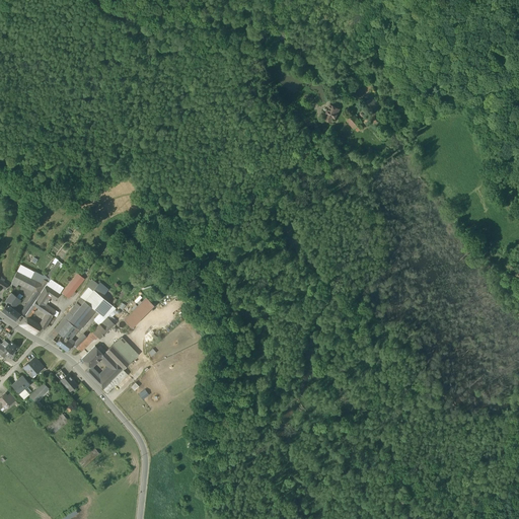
[(357,93),(360,97),(372,88),(369,84),(357,93)]
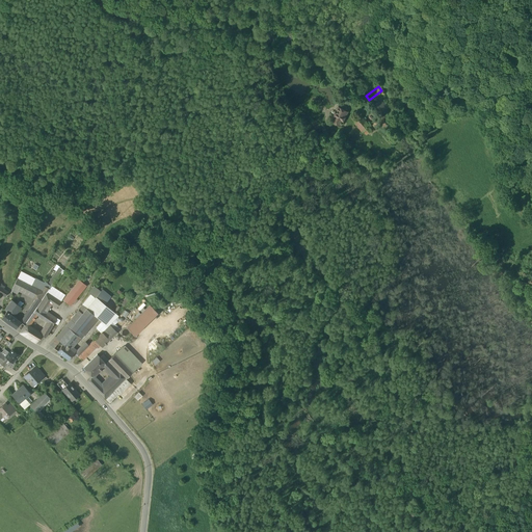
[(330,122),(340,126),(348,111),(339,106),(330,122)]
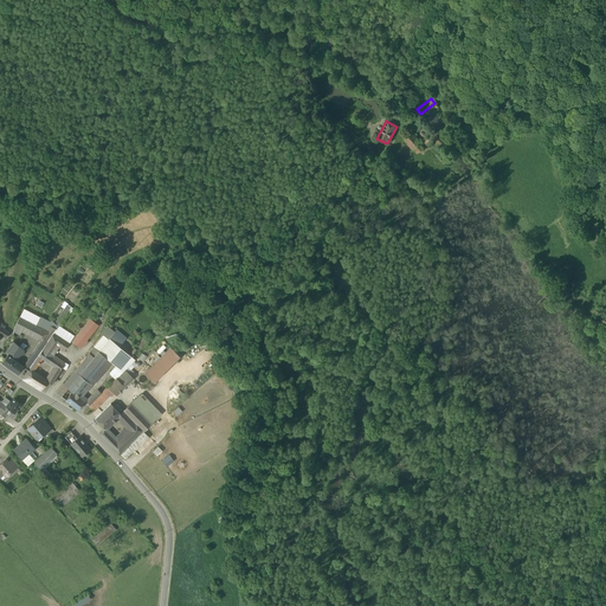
[(420,144),(421,143),(412,133),(404,140),(413,150),(414,149),(420,144)]
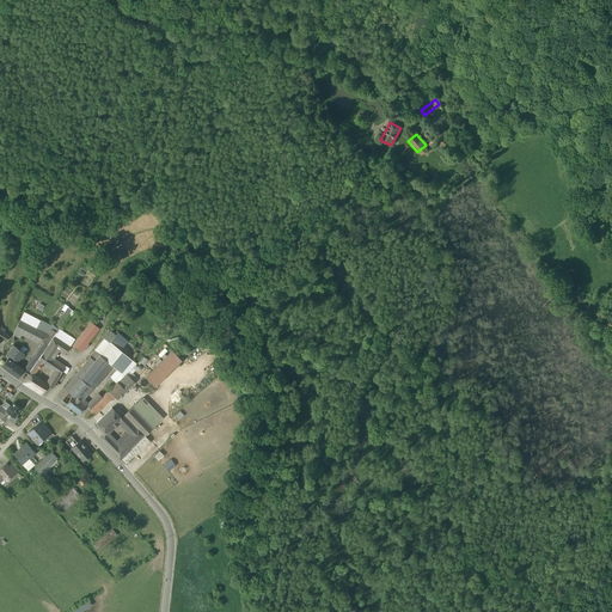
[(72,310),(68,307),(55,328),(59,330),(72,310)]
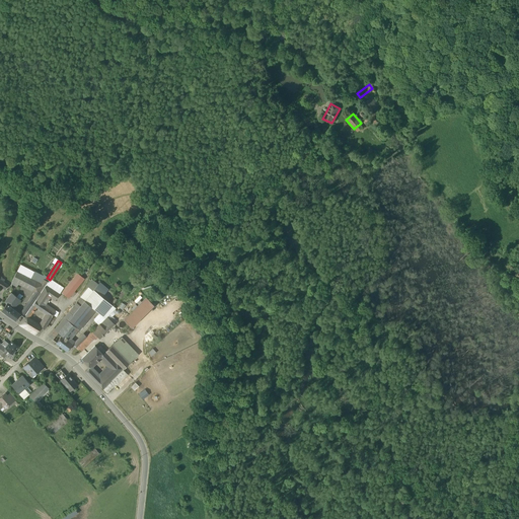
[(52,263),(44,276),(47,278),(55,265),(53,263),(52,263)]
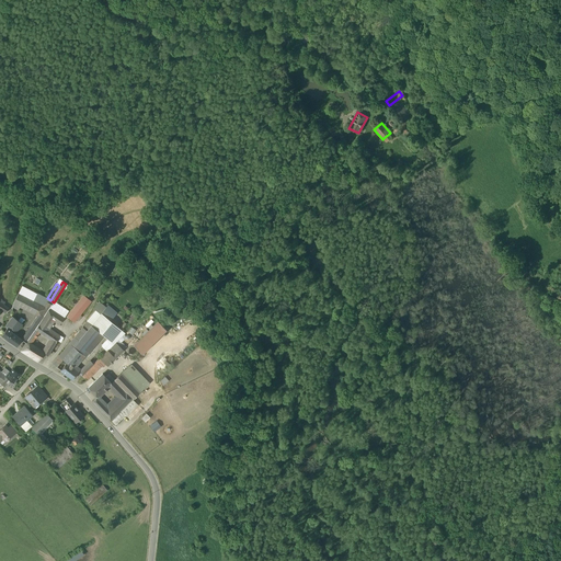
[(37,294),(22,286),(18,294),(33,301),(37,294)]
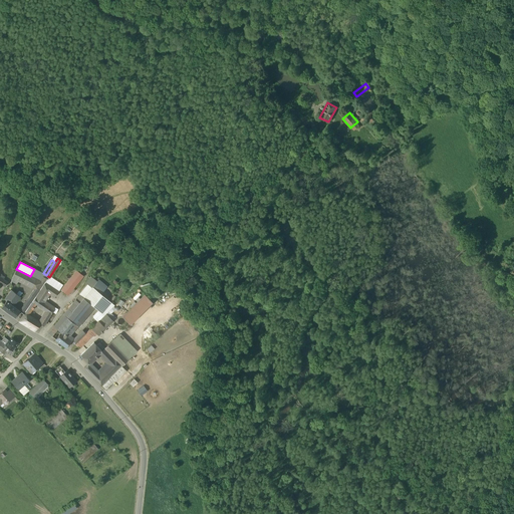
[(30,276),(16,269),(12,277),(19,280),(32,287),(36,279),(35,279),(30,276)]
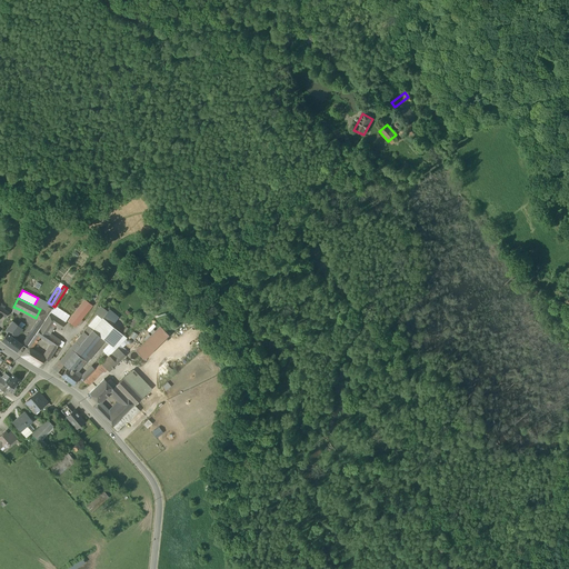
[(51,305),(48,302),(38,298),(33,306),(39,309),(40,309),(45,311),(48,306),(49,307),(51,305)]
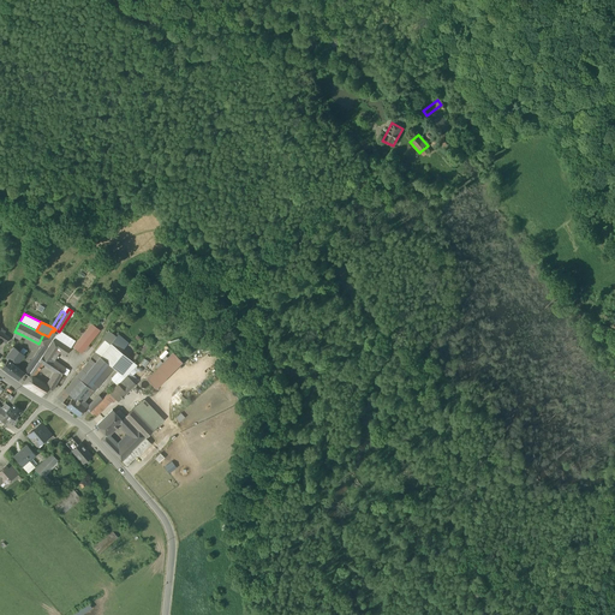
[(91,324),(73,347),(81,353),(100,330),(91,324)]
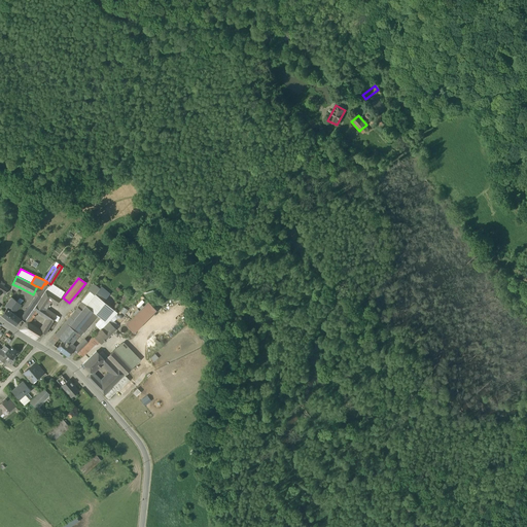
[(45,284),(44,283),(41,288),(36,295),(36,296),(41,299),(46,289),(48,287),(48,286),(45,284)]
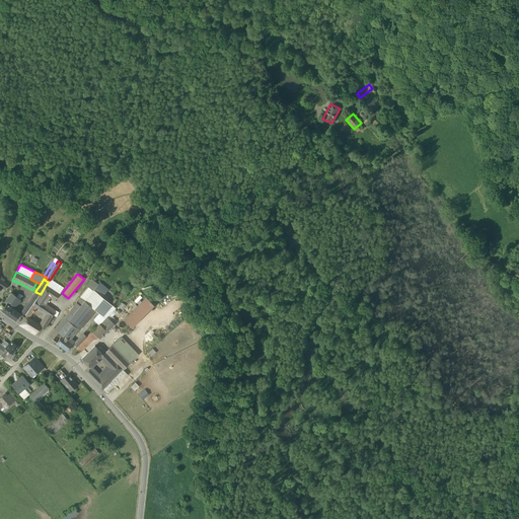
[(52,280),(50,284),(48,283),(46,285),(56,291),(60,294),(63,288),(52,280)]
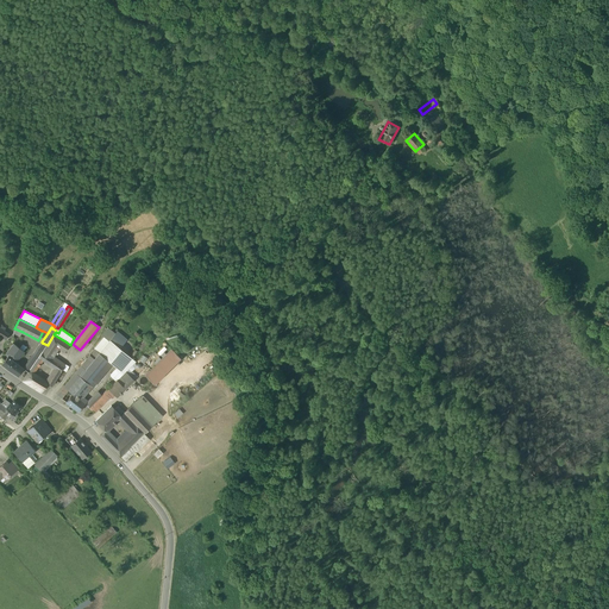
[(119,333),(111,341),(119,349),(126,340),(119,333)]
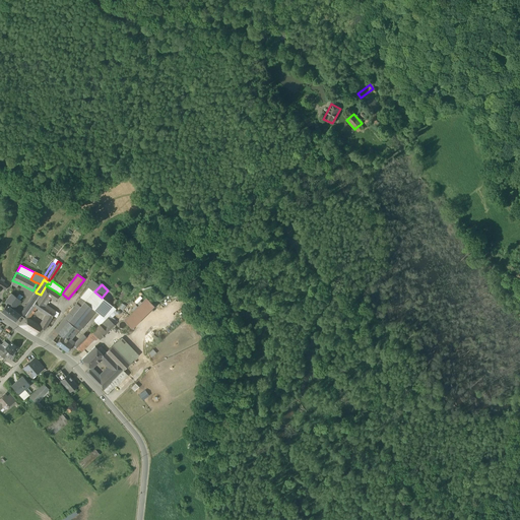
[(46,285),(41,295),(37,300),(33,305),(37,308),(42,311),(43,312),(47,306),(46,305),(51,299),(56,291),(46,285)]
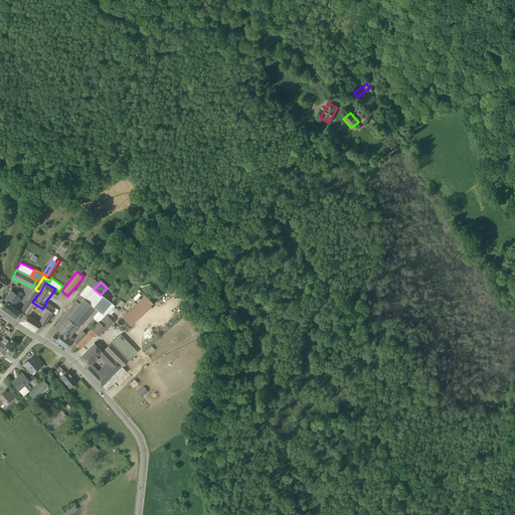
[(89,286),(79,296),(83,299),(93,289),(89,286)]
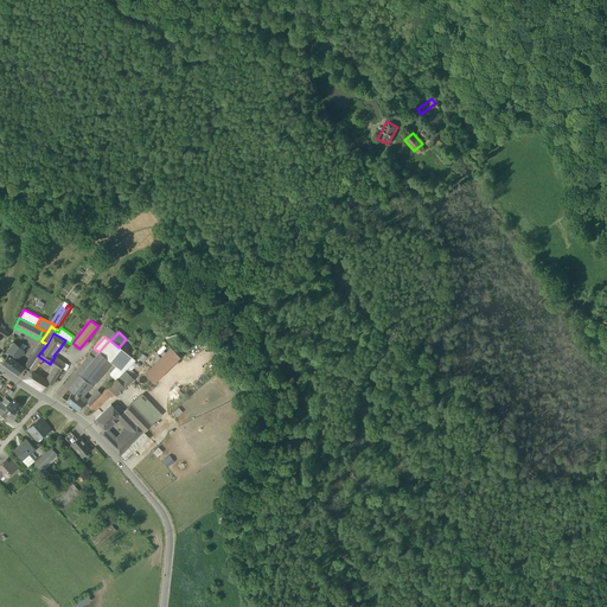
[(109,340),(98,352),(108,360),(116,366),(110,372),(110,374),(116,379),(125,371),(135,360),(119,347),(110,340),(109,339),(109,340)]
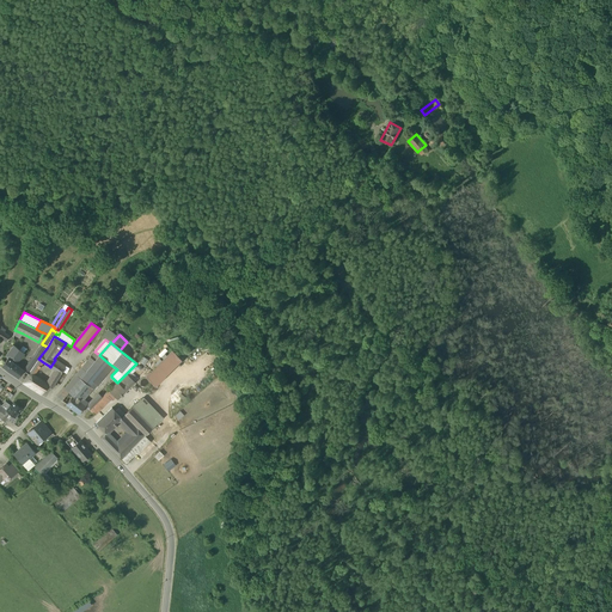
[(71,347),(66,343),(60,352),(65,355),(71,347)]
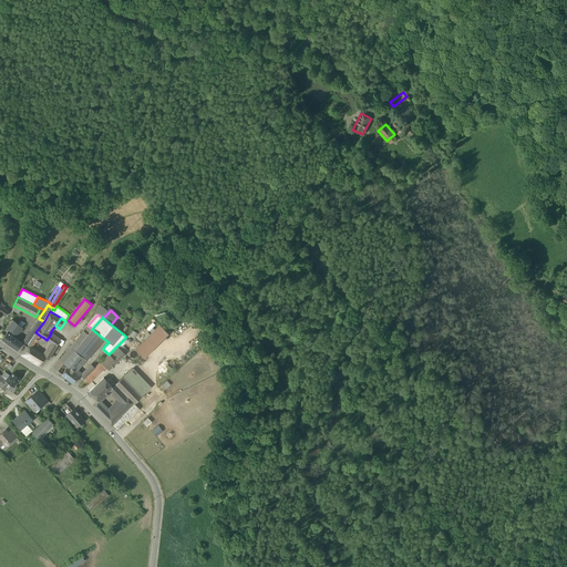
[(12,320),(4,330),(7,332),(7,331),(14,337),(22,327),(12,320)]
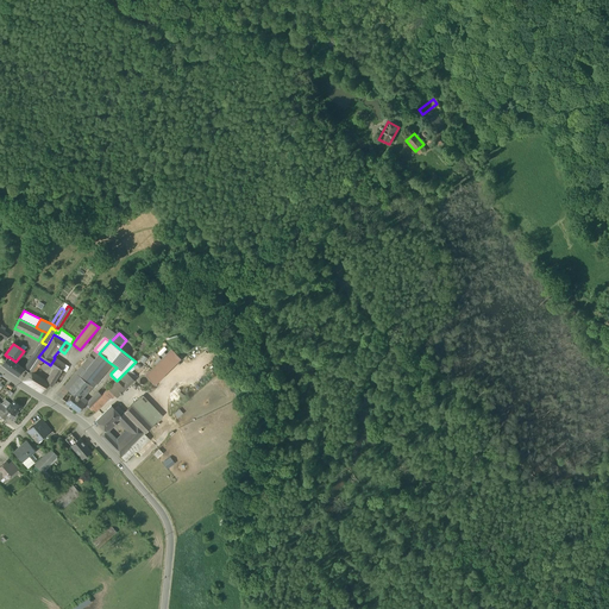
[(39,347),(29,363),(33,365),(38,358),(38,357),(43,351),(39,347)]
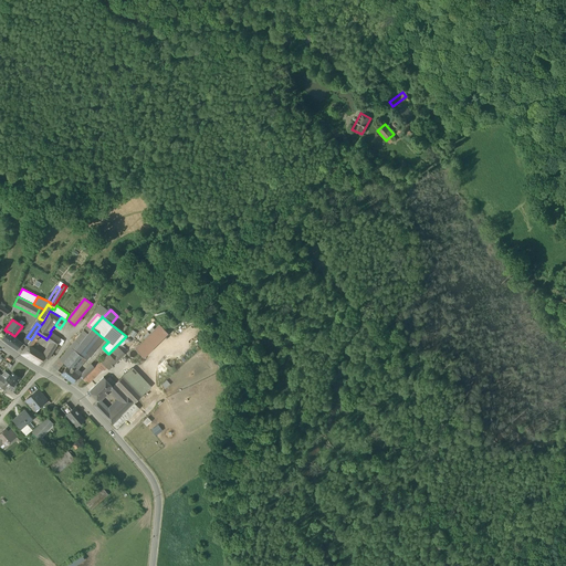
[(159,325),(136,349),(142,355),(166,332),(159,325)]
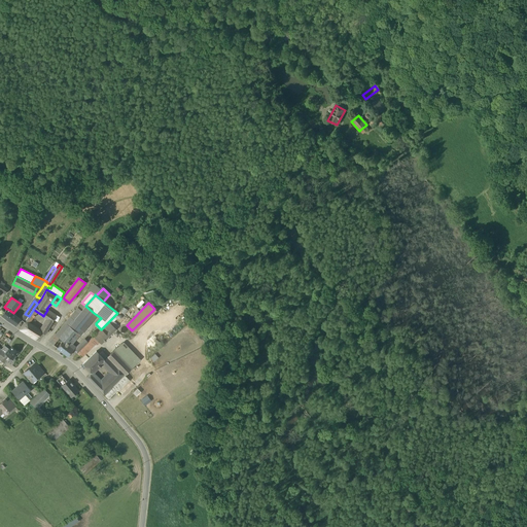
[(94,313),(85,306),(74,320),(72,322),(69,326),(77,332),(94,313)]
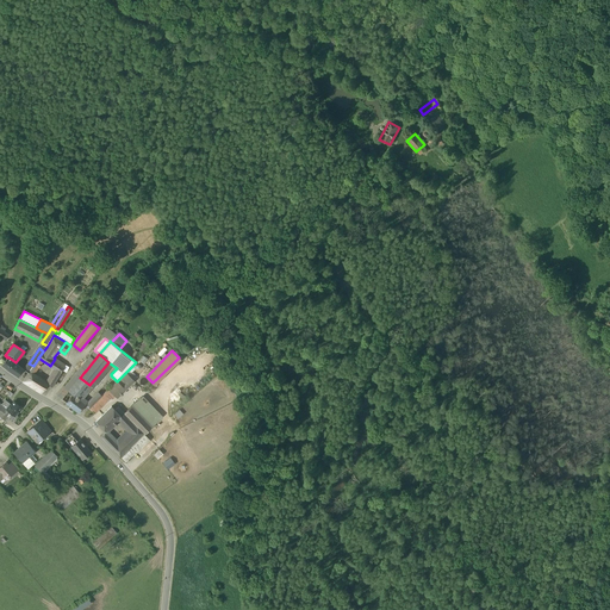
[(16,362),(7,356),(7,358),(1,365),(8,371),(17,377),(24,369),(16,362)]
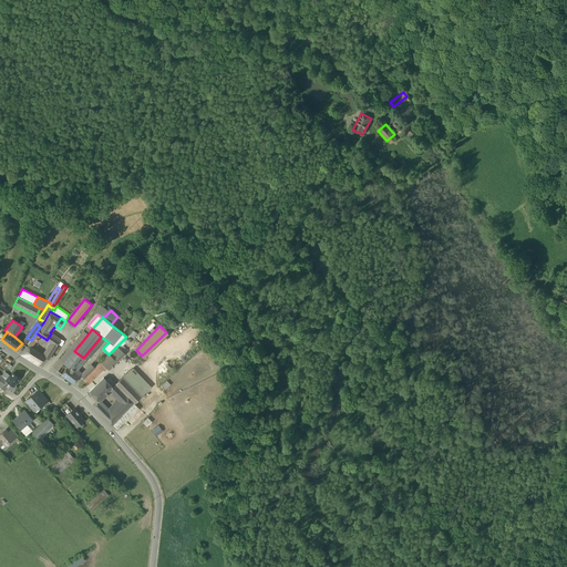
[(83,331),(75,341),(80,344),(88,334),(83,331)]
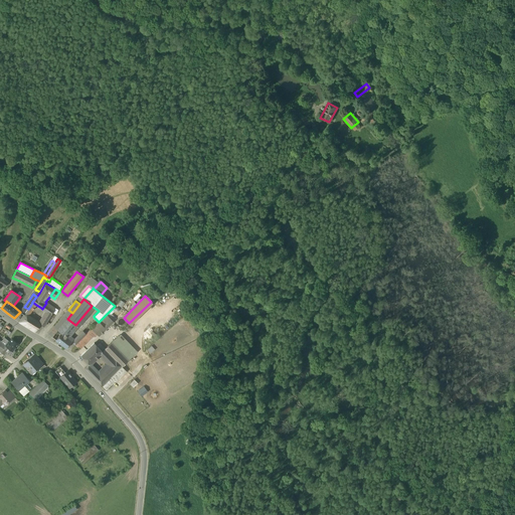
[(28,309),(26,312),(29,314),(36,305),(32,302),(28,309)]
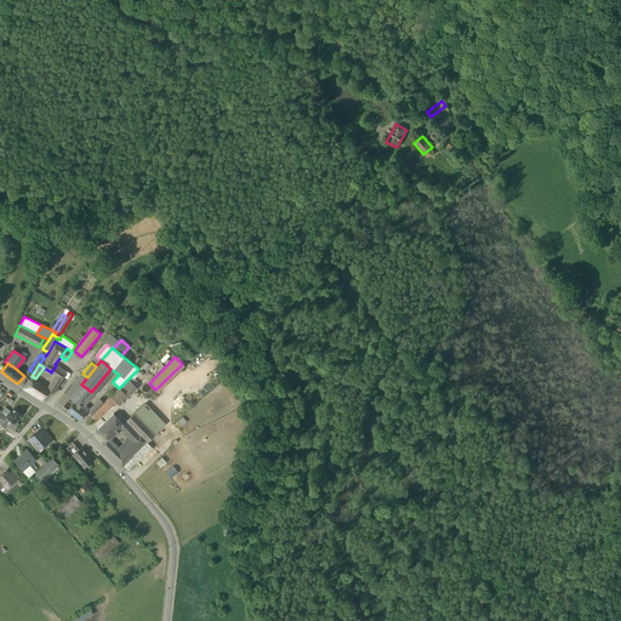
[(66,371),(56,365),(51,372),(56,375),(50,385),(52,388),(56,389),(63,377),(67,372),(66,371)]
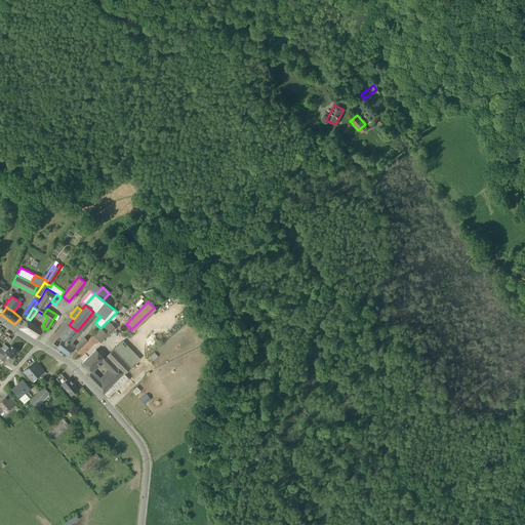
[(70,316),(54,333),(58,336),(69,324),(69,325),(72,321),(74,319),(70,316)]
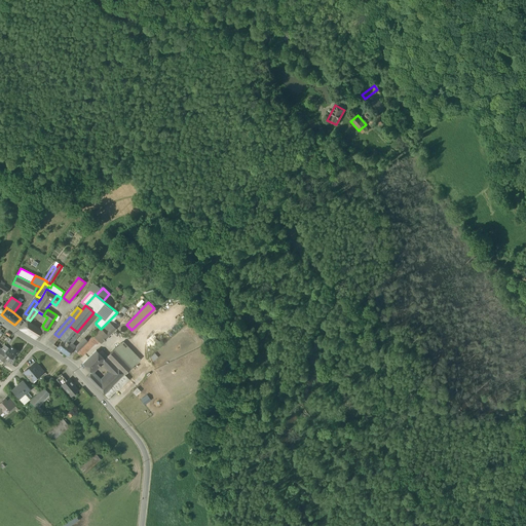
[(25,322),(20,330),(25,333),(27,330),(28,331),(31,325),(28,324),(25,322)]
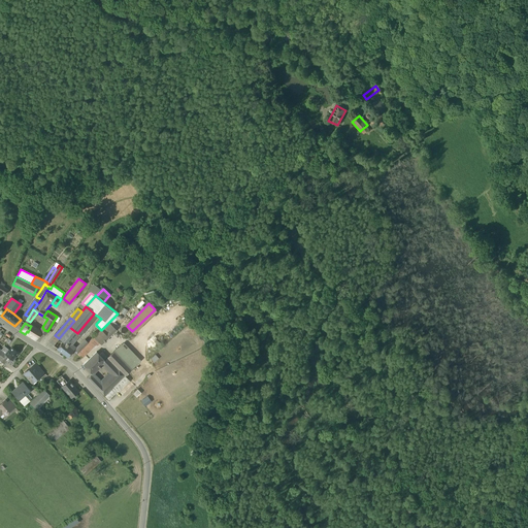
[(108,323),(101,330),(108,337),(116,330),(108,323)]
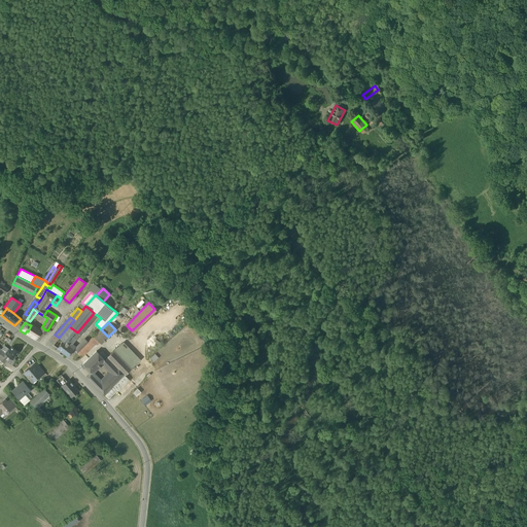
[(39,331),(31,325),(28,331),(27,330),(25,334),(35,340),(40,331),(39,331)]
